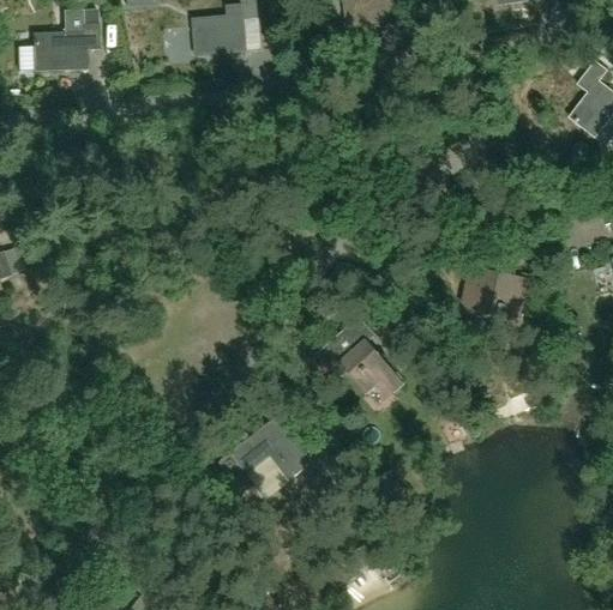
[(246,50),(244,18),(258,17),(256,0),(239,0),(240,5),(227,6),(228,16),(193,18),(196,55),(246,50)]
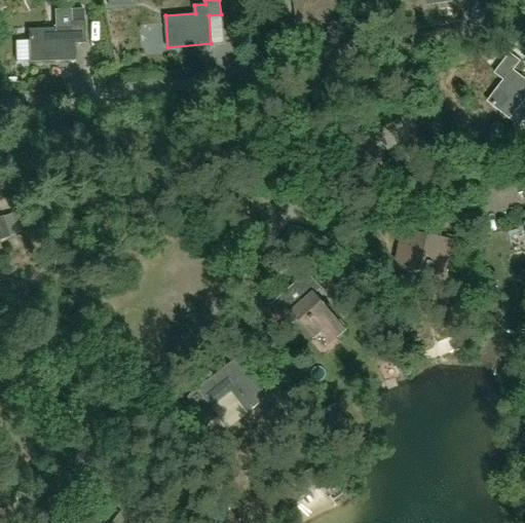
[(294,0),(298,24),(345,17),(342,0),(294,0)]
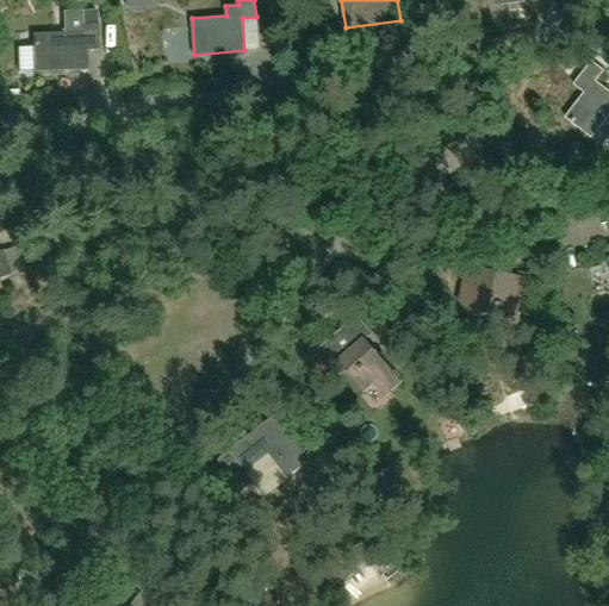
[(63,32),(33,33),(35,70),(86,68),(85,48),(98,48),(97,24),(95,10),(95,7),(62,8),(63,32)]
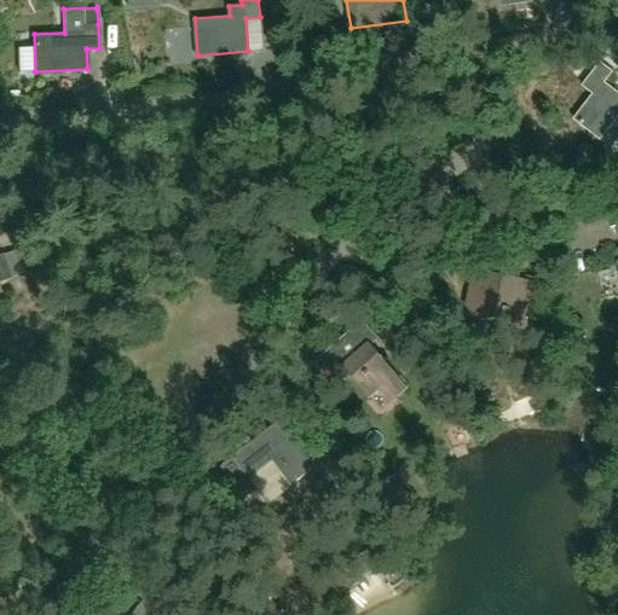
[(575,119),(588,128),(589,137),(594,140),(601,138),(617,114),(617,93),(602,82),(611,71),(599,63),(583,85),(594,93),(575,119)]
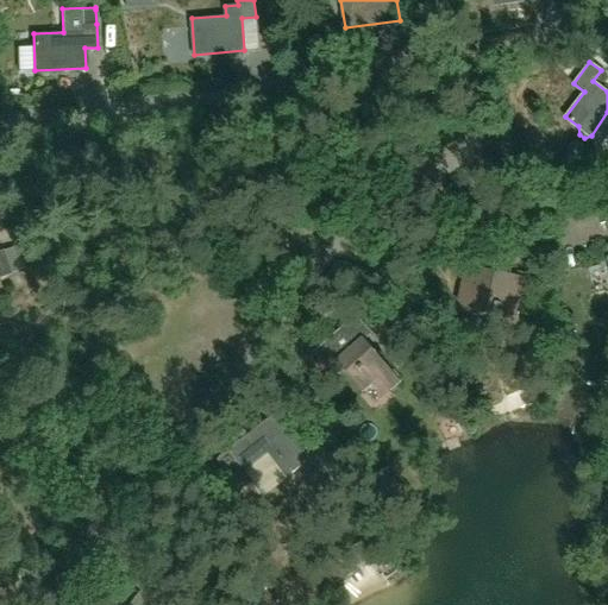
[(607,206),(596,210),(600,221),(605,220),(607,228),(607,206)]
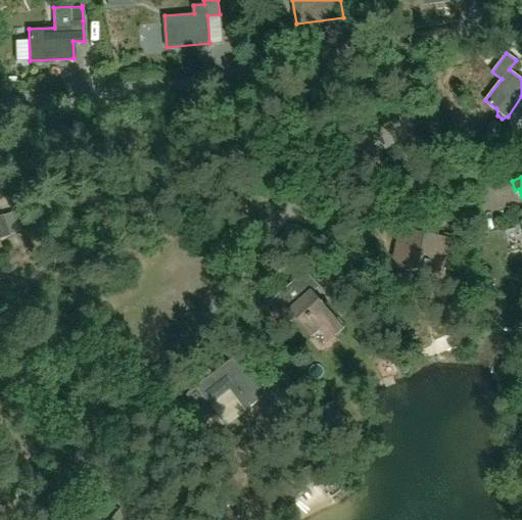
[(2,213),(0,214),(0,237),(10,234),(2,213)]
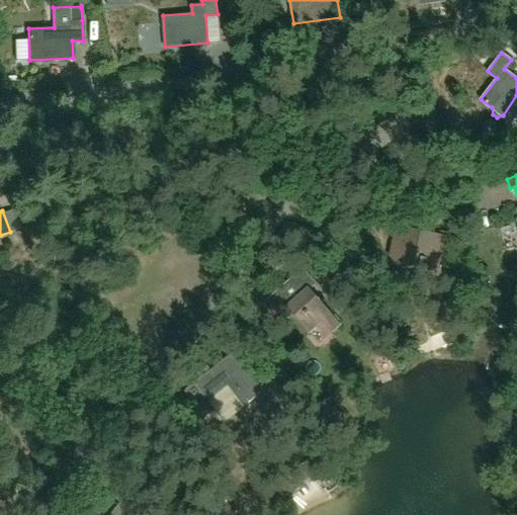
[(436,270),(441,245),(436,244),(438,236),(397,227),(390,261),(403,263),(405,257),(424,261),(423,267),(436,270)]
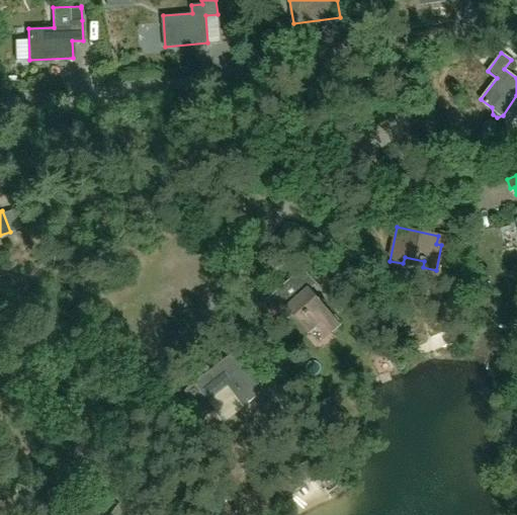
[(304,268),(268,299),(285,320),(292,313),(309,332),(323,320),(331,329),(332,330),(340,324),(309,287),(316,281),(304,268)]
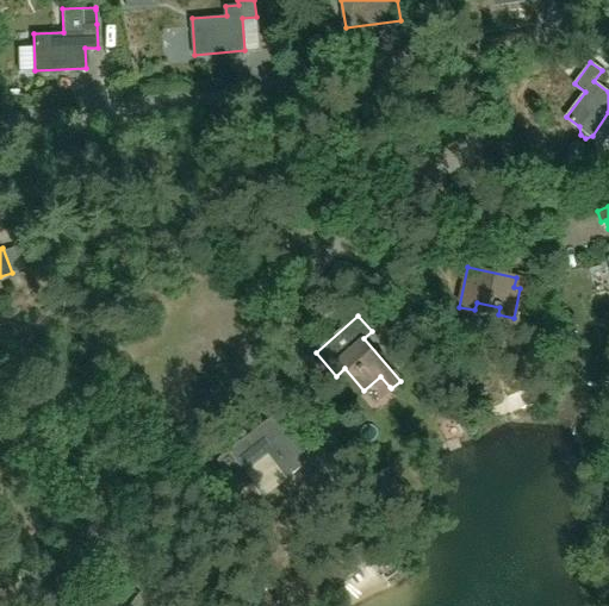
[(386,330),(395,338),(409,325),(401,317),(386,330)]
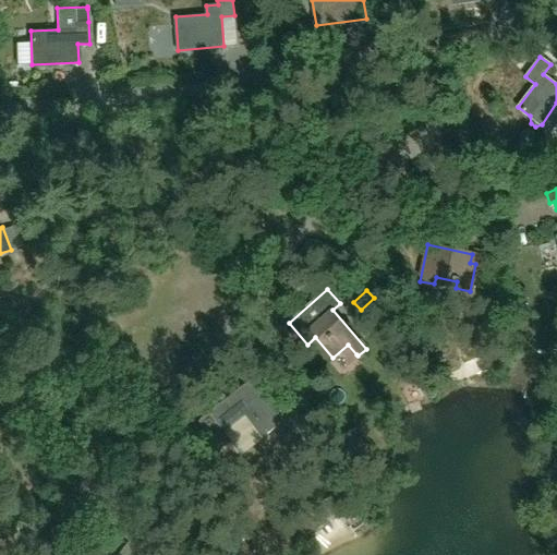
[(200,421),(222,450),(232,443),(226,433),(227,432),(223,427),(247,409),(267,434),(285,420),(252,378),(209,411),(210,413),(200,421)]
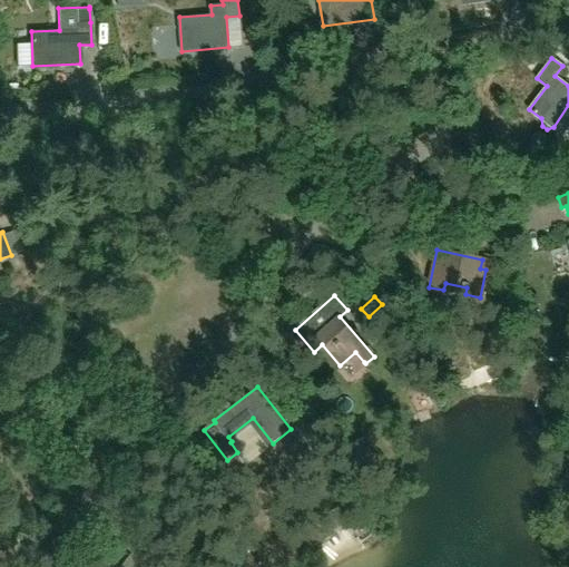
[(297,403),(285,412),(310,443),(321,434),(297,403)]
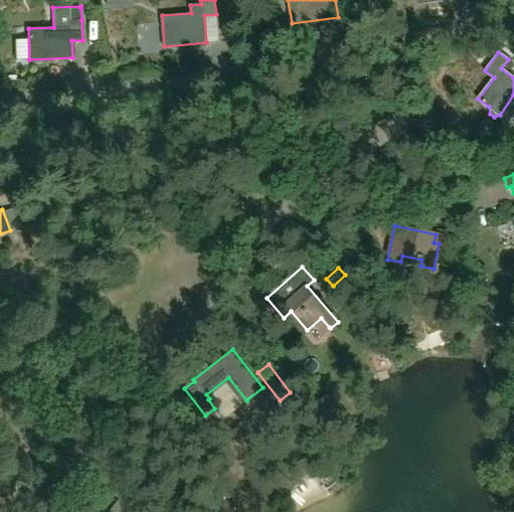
[(234,423),(250,413),(238,393),(222,403),(234,423)]
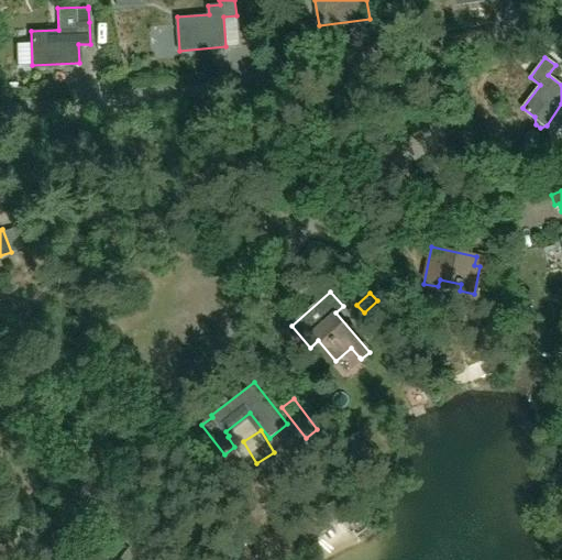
[(150,559),(141,552),(149,542),(129,527),(120,538),(130,545),(118,559),(150,559)]
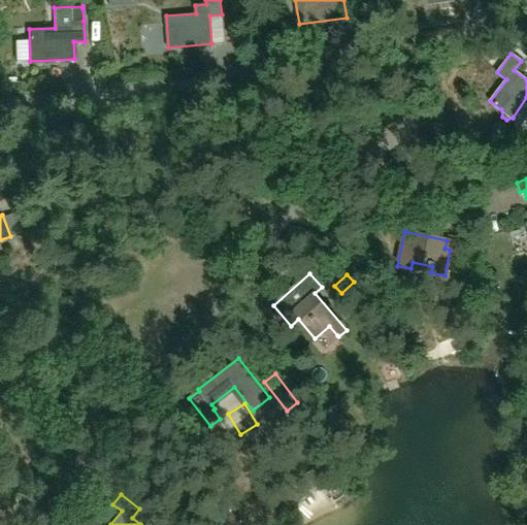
All buildings are outlined.
